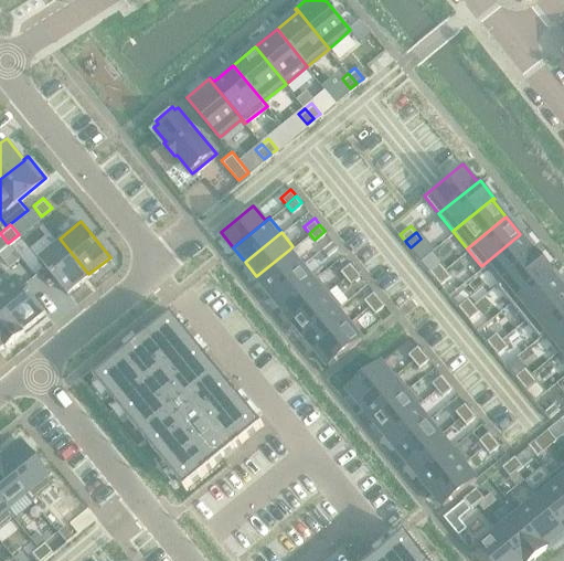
[(520,234),(481,266),(482,266),(486,263),(499,279),(495,283),(496,284),(536,250),(535,250),(533,251),(520,234)]
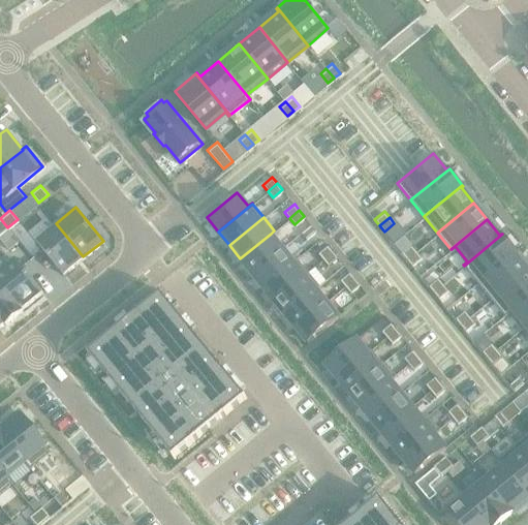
[(56,223),(35,240),(63,273),(83,256),(56,223)]
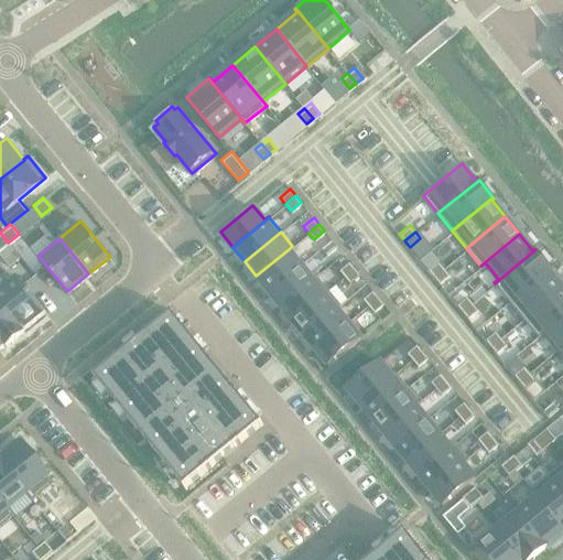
[(331,238),(321,247),(326,254),(336,245),(331,238)]
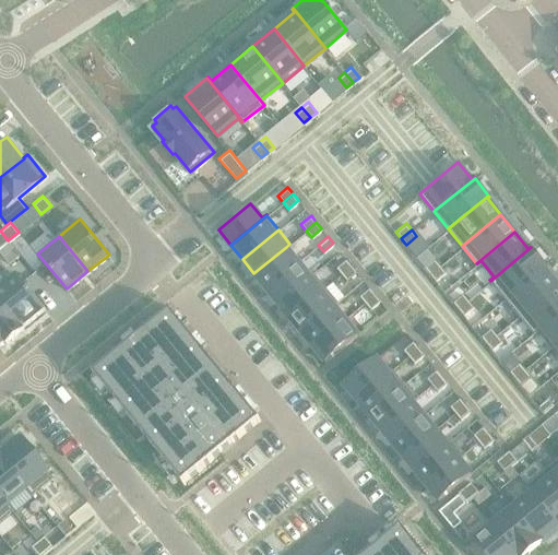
[(286,247),(253,273),(265,287),(297,261),(286,247)]
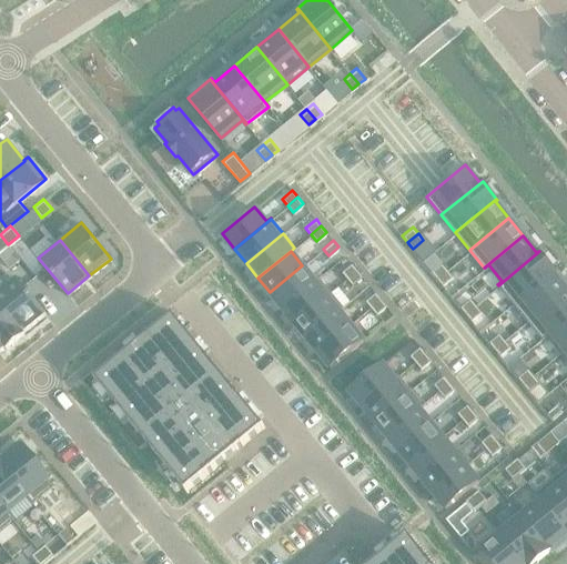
[(539,251),(498,285),(513,302),(554,269),(539,252),(539,251)]
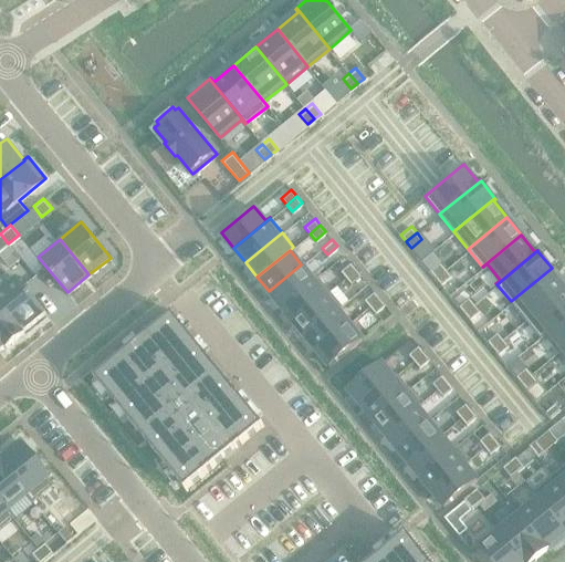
[(351,261),(339,270),(345,277),(355,268),(351,261)]
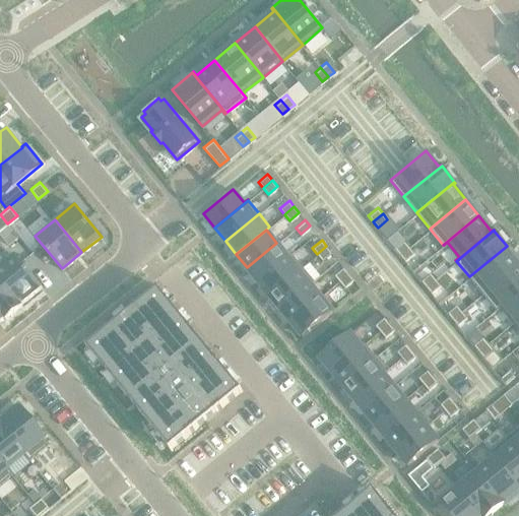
[(404,240),(394,248),(399,253),(408,246),(404,240)]
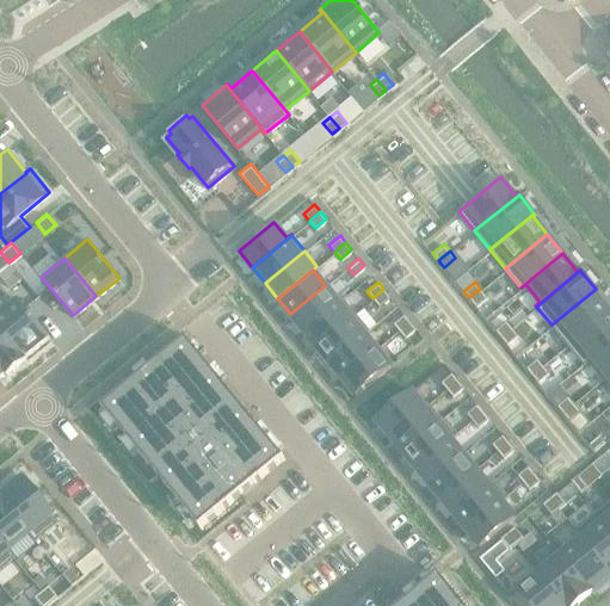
[(325,285),(290,314),(302,329),(338,301),(325,285)]
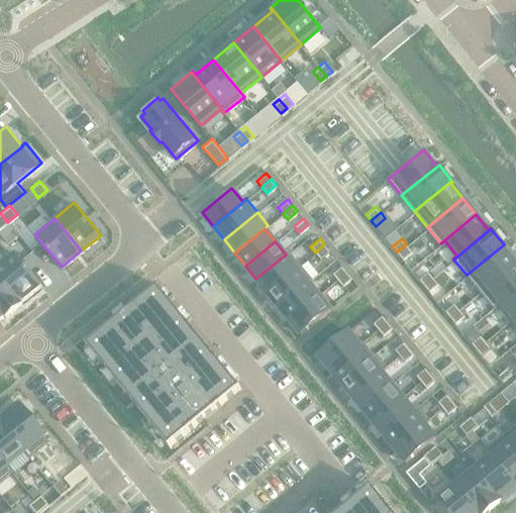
[(324,244),(315,252),(320,259),(329,250),(324,244)]
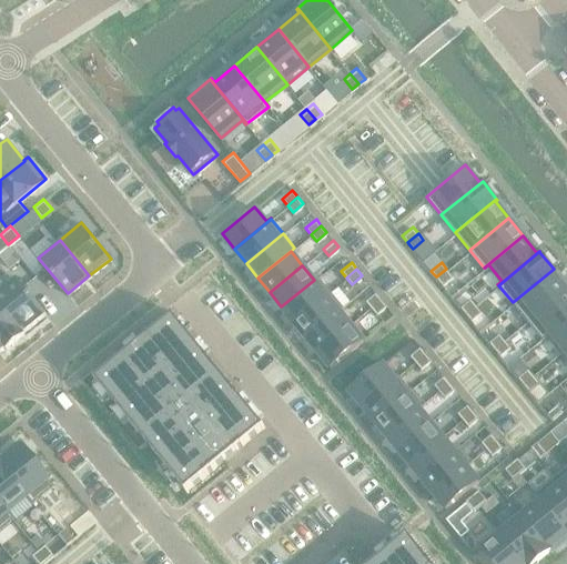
[(446,269),(436,277),(442,283),(452,275),(446,269)]
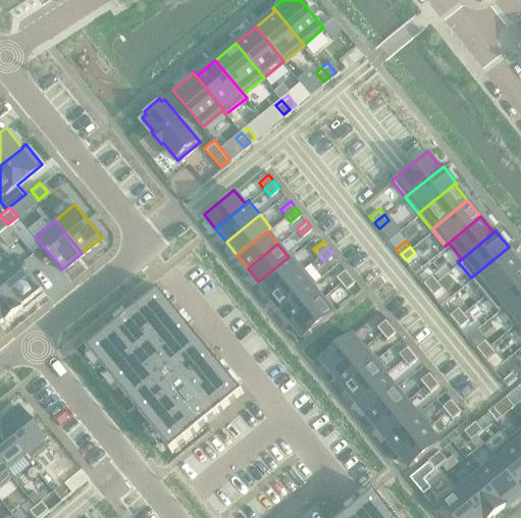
[(509,247),(471,277),(484,294),(520,264),(508,250),(510,248),(509,247)]
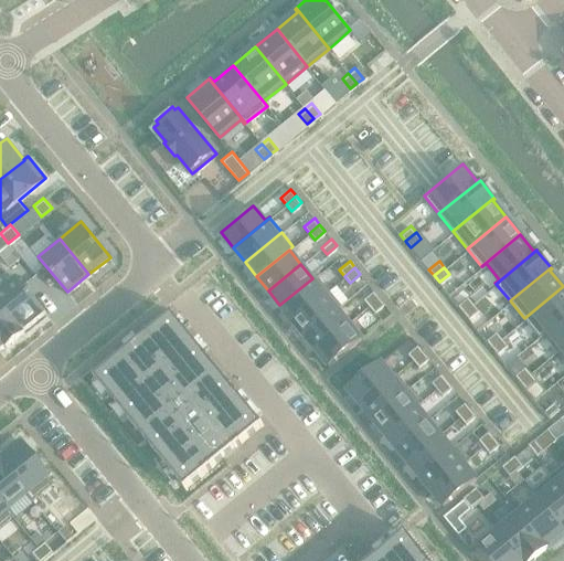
[(0,304),(21,329),(44,310),(16,275),(0,287),(0,304)]
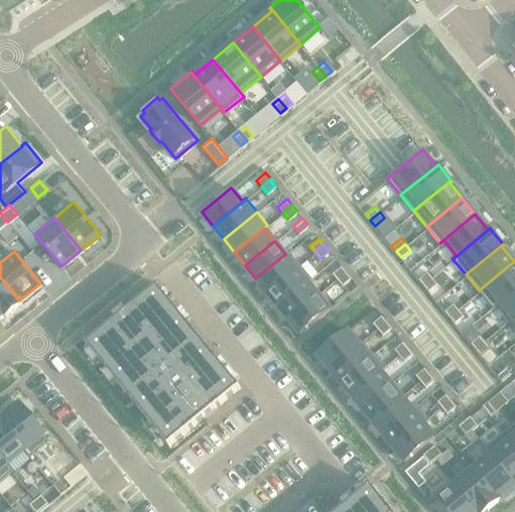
[(285,254),(255,278),(266,291),(296,267),(285,254)]
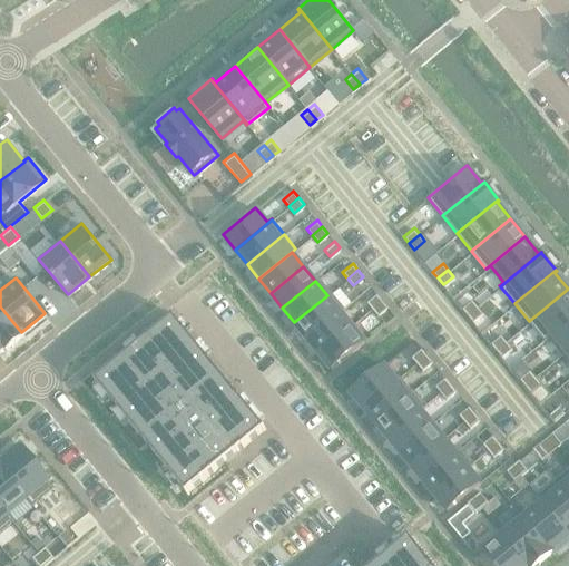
[(568,290),(568,289),(529,321),(543,339),(568,316),(568,290)]
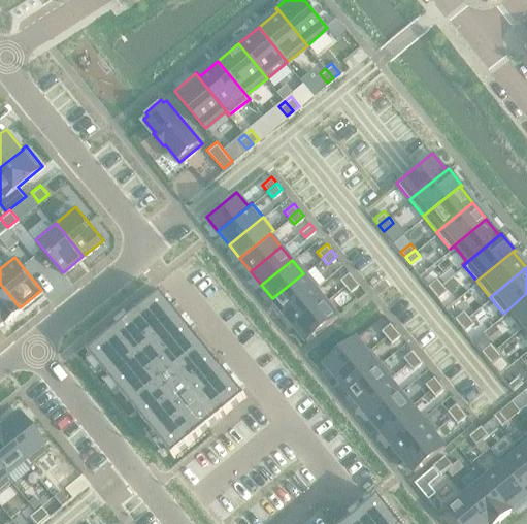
[(349,270),(339,279),(343,285),(354,276),(349,270)]
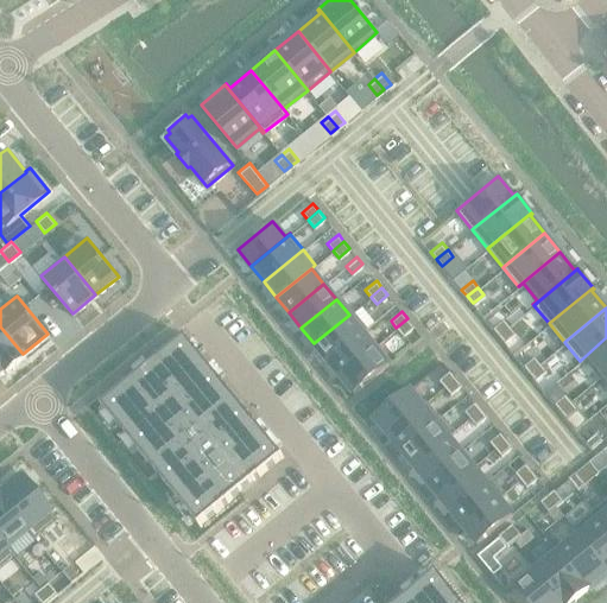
[(349,315),(314,343),(327,359),(361,330),(349,315)]
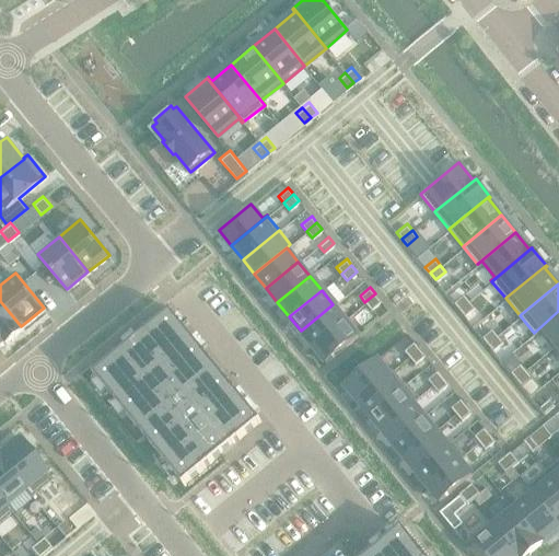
[(463,292),(453,301),(458,308),(468,299),(463,292)]
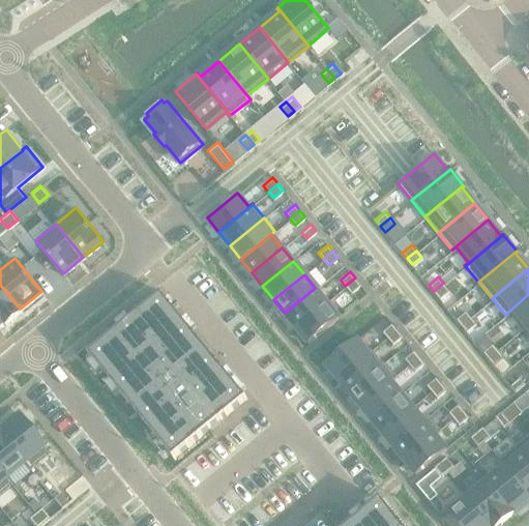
[(355,278),(345,286),(350,291),(360,284),(355,278)]
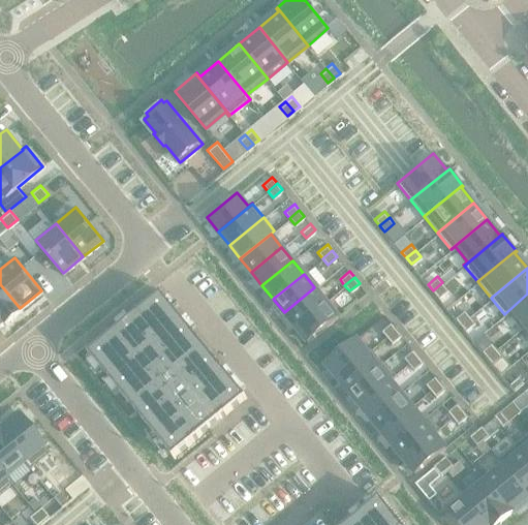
[(442,282),(433,290),(438,297),(447,288),(442,282)]
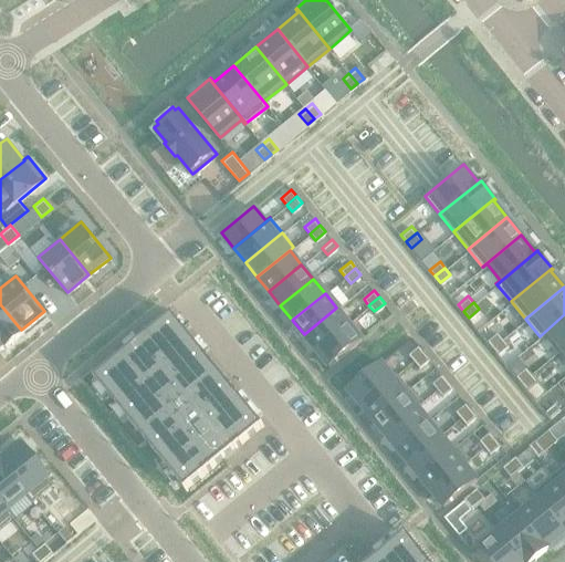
[(0,346),(3,344),(6,346),(23,331),(21,330),(0,304),(0,346)]
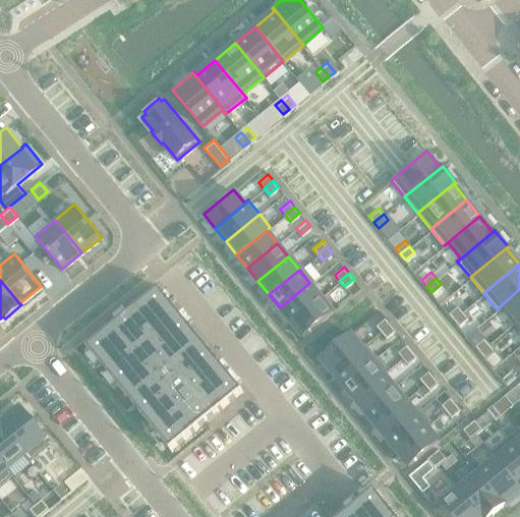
[(309,283),(280,307),(290,321),(321,296),(309,283)]
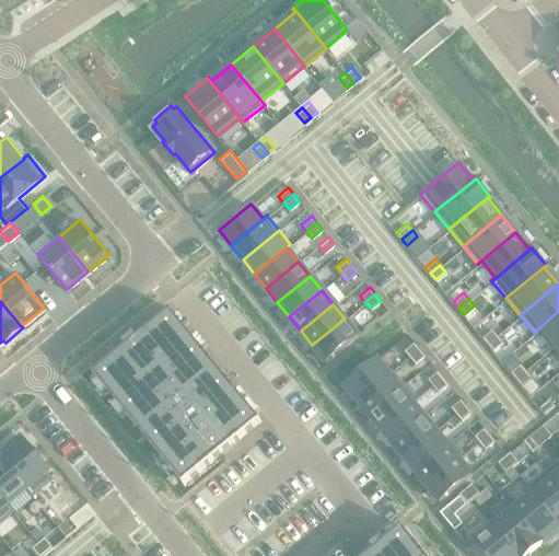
[(170,309),(92,372),(183,483),(260,419),(170,309)]
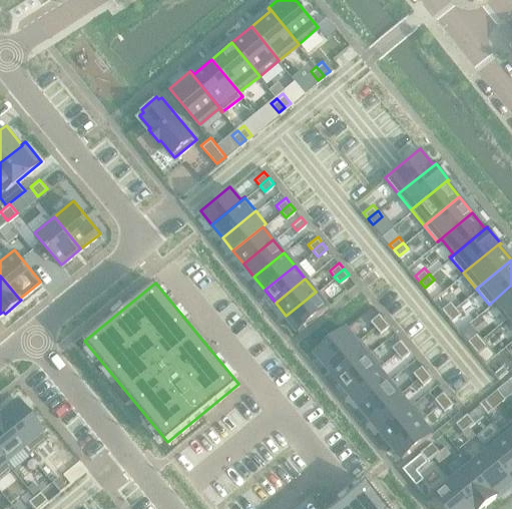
[(511,285),(489,305),(493,302),(505,317),(511,311),(511,285)]
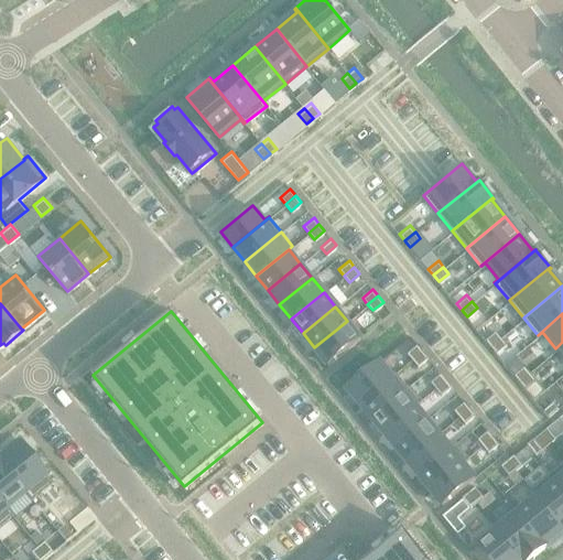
[(347,321),(314,347),(327,363),(359,335),(347,321)]
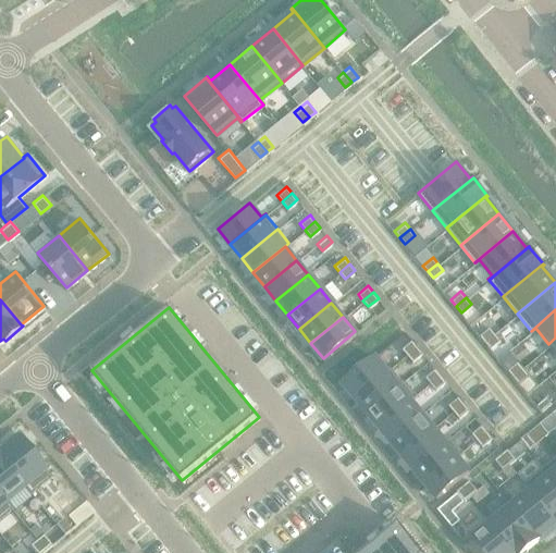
[(489,326),(479,334),(484,341),(494,332),(489,326)]
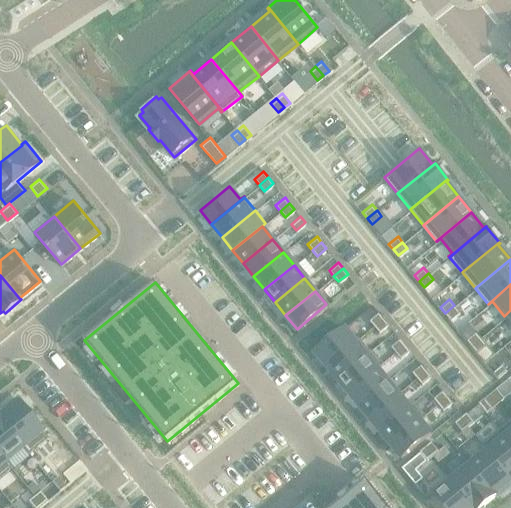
[(454,305),(445,313),(449,318),(459,311),(454,305)]
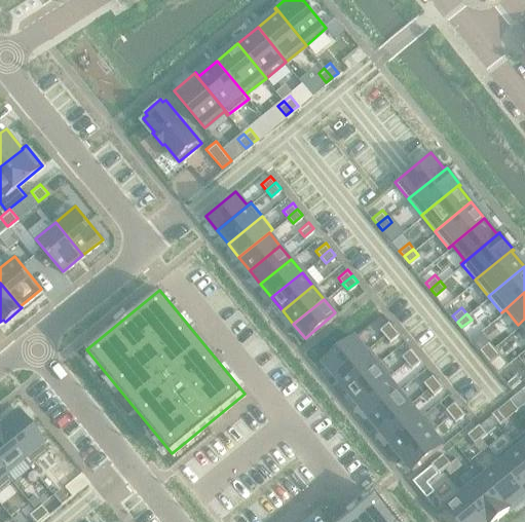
[(388,320),(379,328),(383,333),(394,326),(388,320)]
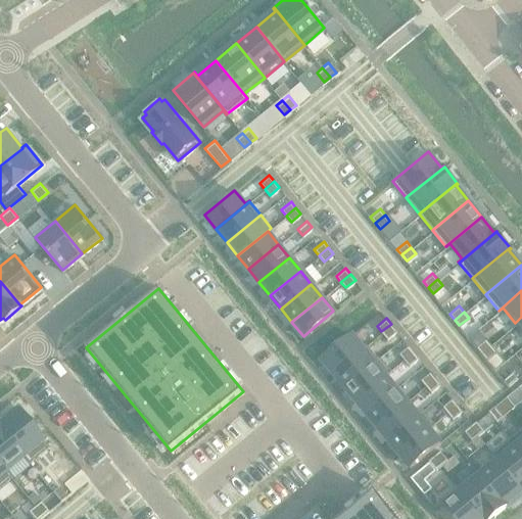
[(391,324),(381,331),(386,337),(396,330),(391,324)]
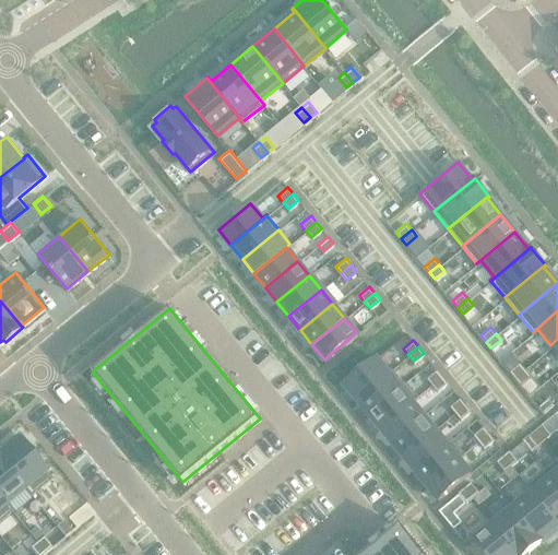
[(376,356),(343,382),(356,398),(392,368),(392,367),(388,370),(376,356)]
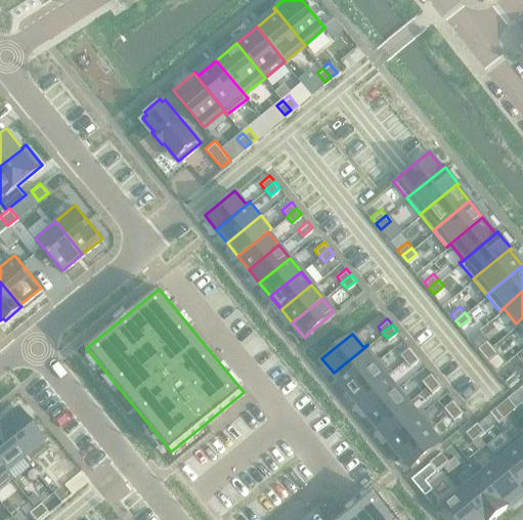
[(486,339),(477,346),(482,352),(491,344),(486,339)]
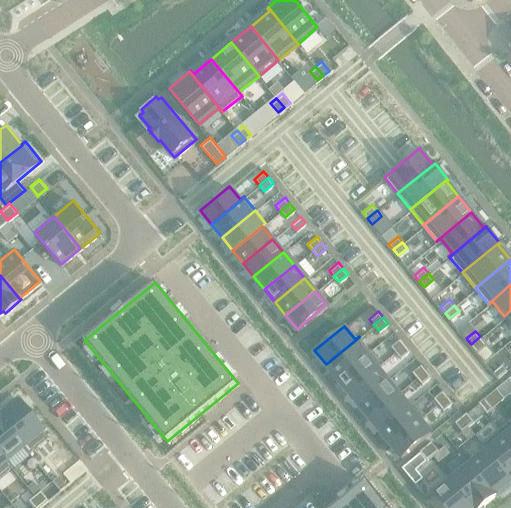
[(480,336),(471,344),(475,350),(485,342),(480,336)]
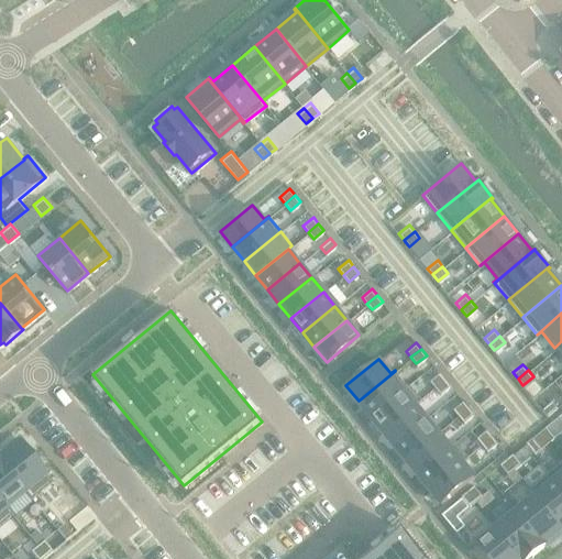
[(395,371),(359,401),(370,415),(409,383),(408,382),(406,384),(395,371)]
